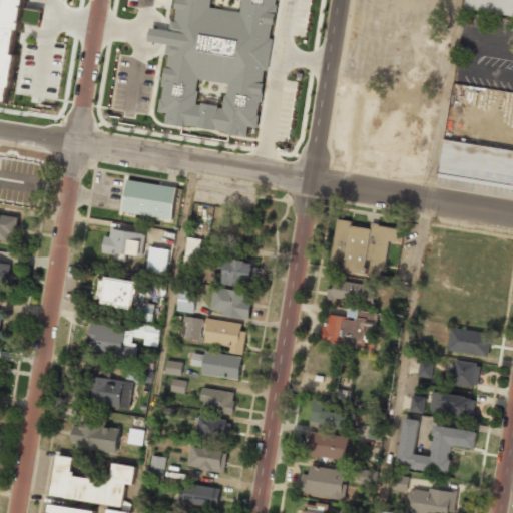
[(0,0),(0,99),(9,101),(22,0),(0,0)]
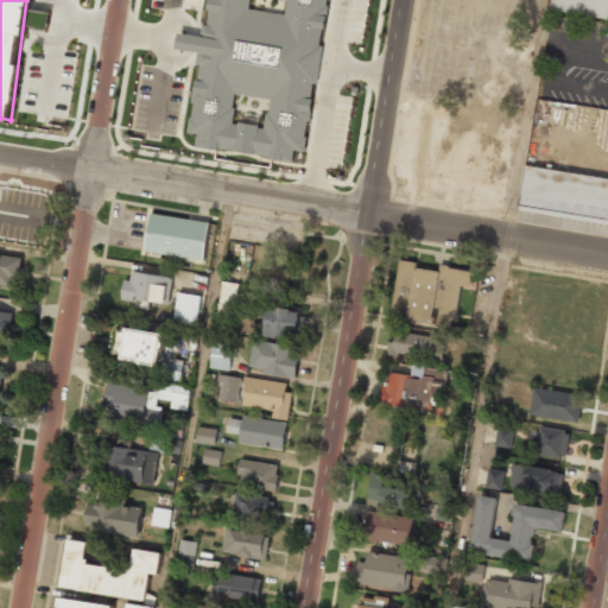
[(207,0),(206,10),(209,10),(207,25),(201,25),(200,36),(177,32),(175,48),(198,52),(196,64),(200,64),(197,80),(195,80),(191,102),(194,102),(191,119),(189,118),(187,132),(197,133),(195,146),(216,150),(217,147),(270,156),(268,159),(291,163),(293,151),(303,152),(305,138),(303,137),(305,121),(308,121),(311,100),(309,99),(311,82),(315,83),(321,46),(318,46),(321,27),(323,29),(327,6),(324,6),(324,0),(207,0)]
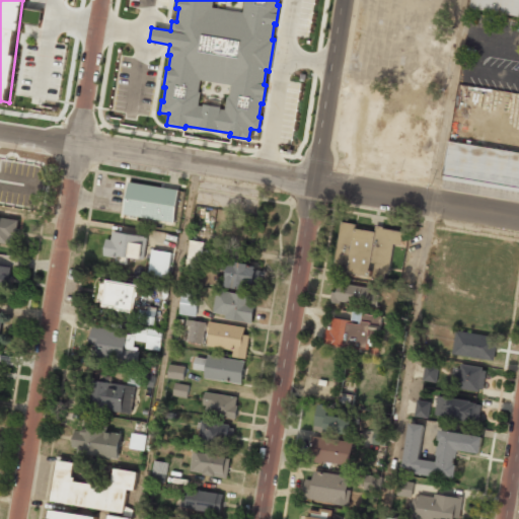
[(518,15),(518,0),(471,0),(470,10),(518,15)]
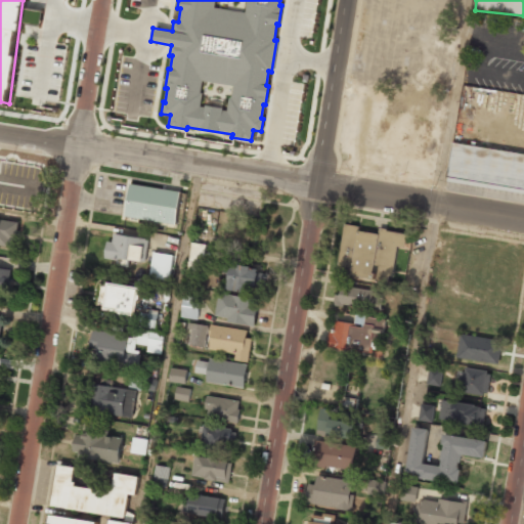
[(523,154),(452,142),(447,177),(523,188),(523,154)]
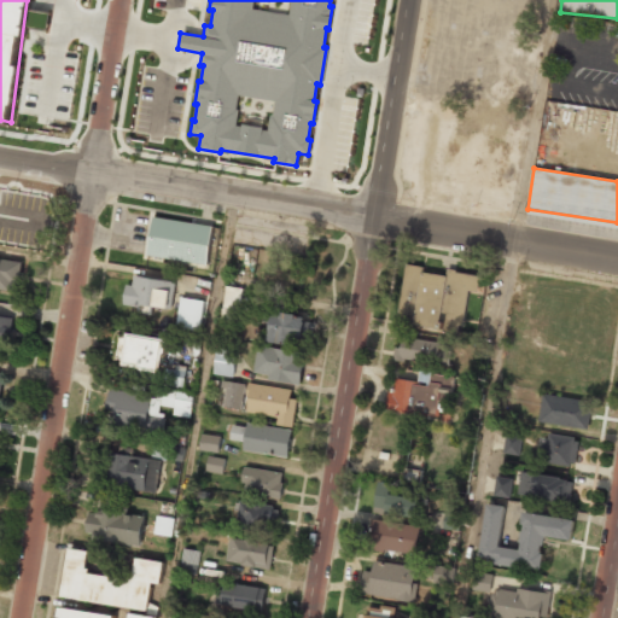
[(11,191),(0,188),(0,197),(10,199),(11,191)]
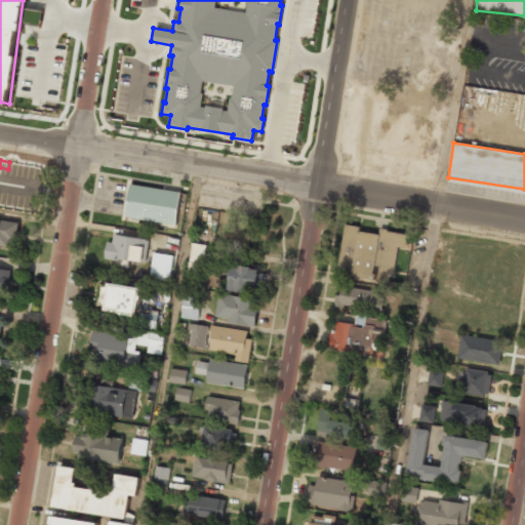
[(125,217),(176,226),(182,193),(131,184),(125,217)]
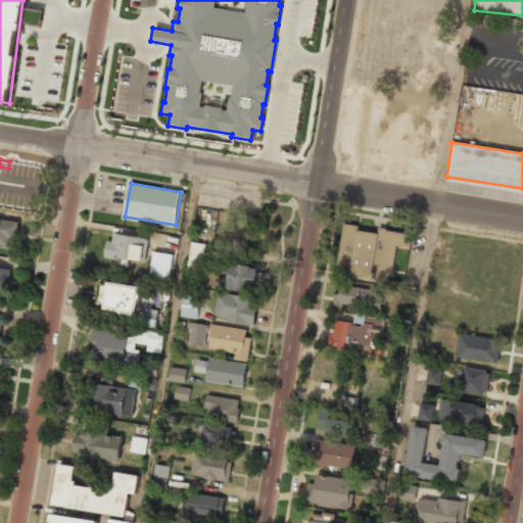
[(18,220),(0,218),(0,244),(15,246),(18,220)]
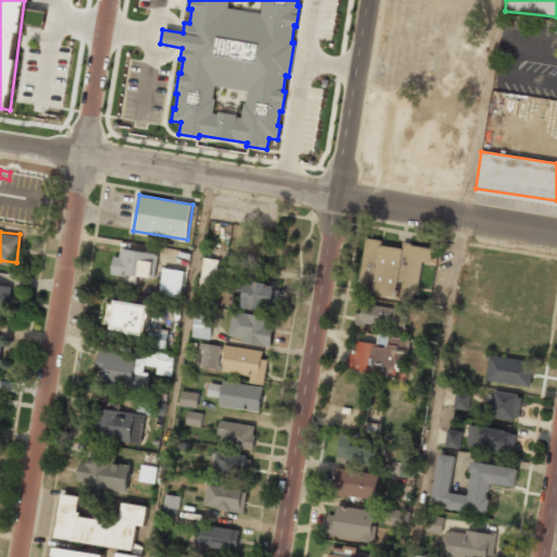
[(366,239),(358,292),(417,300),(422,262),(431,263),(433,248),(366,239)]
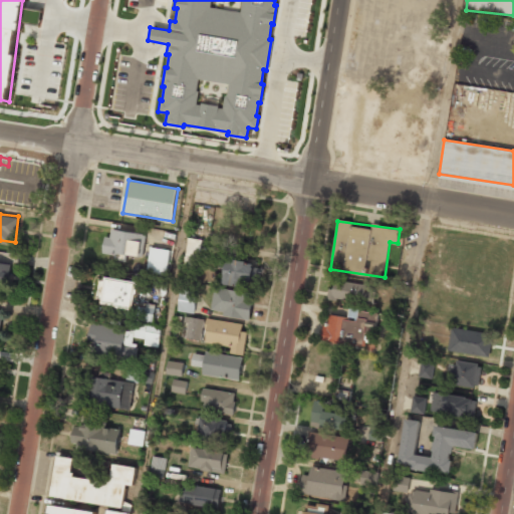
[(142,258),(146,235),(111,229),(110,237),(105,237),(102,252),(142,258)]
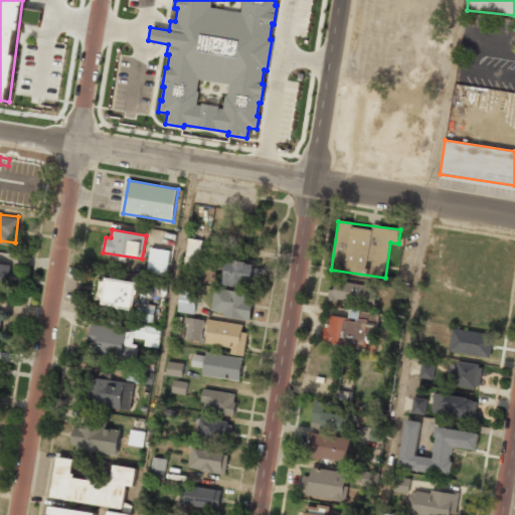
[(185,266),(200,267),(201,239),(187,238),(185,266)]
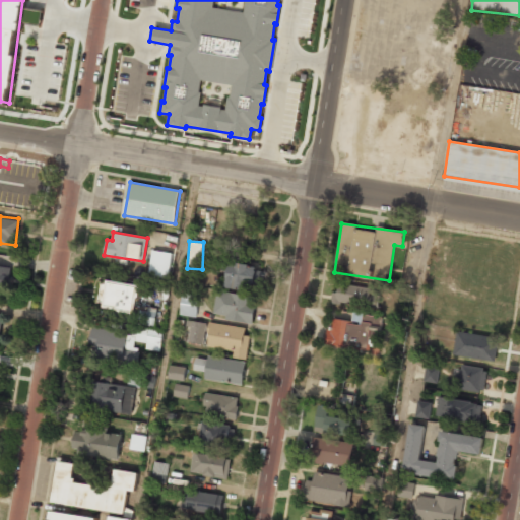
[(168,279),(173,253),(152,250),(148,275),(168,279)]
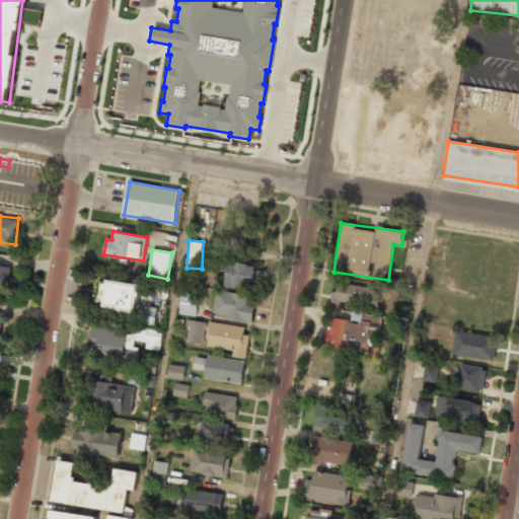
[(226,271),(225,286),(262,290),(264,268),(234,265),(235,256),(223,255),(221,271),(226,271)]
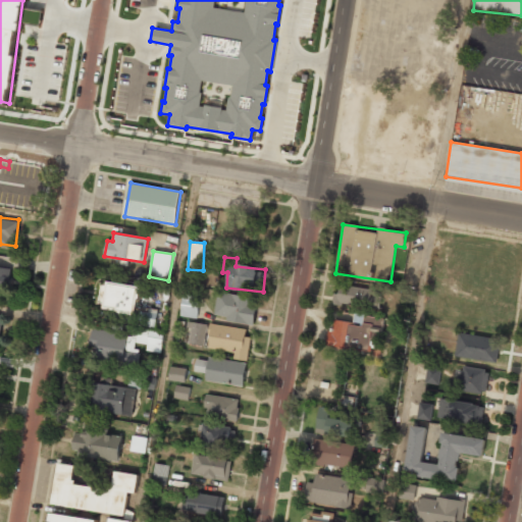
[(0,288),(1,284),(8,285),(10,268),(0,266),(0,288)]
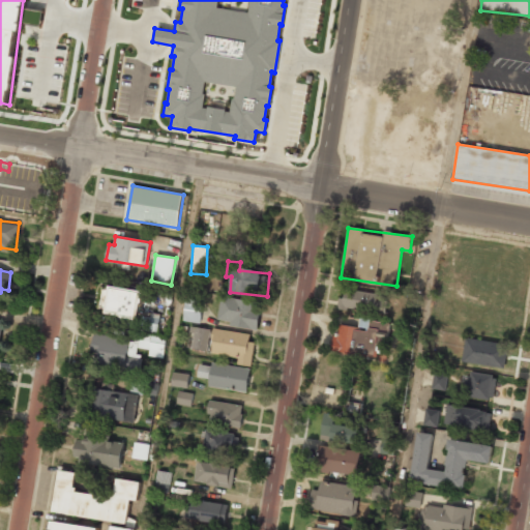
[(99,306),(106,307),(106,315),(139,319),(142,291),(101,286),(99,306)]
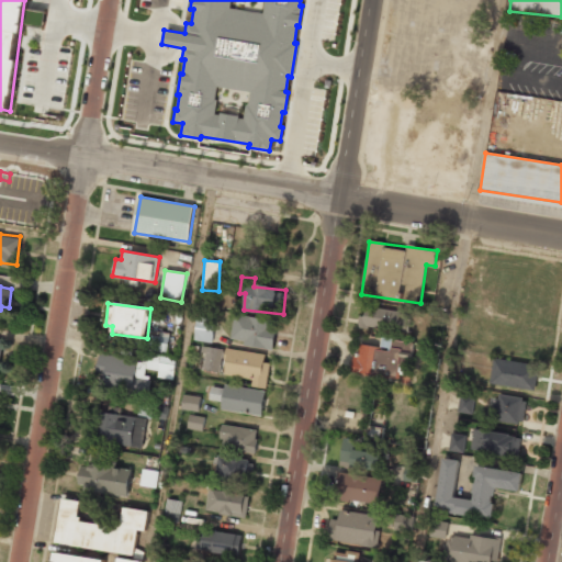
[(409,333),(412,313),(366,306),(364,316),(359,315),(358,326),(409,333)]
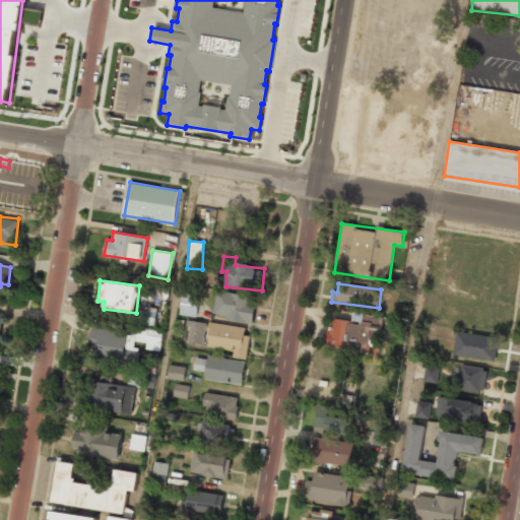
[(253,322),(255,296),(216,291),(213,317),(253,322)]
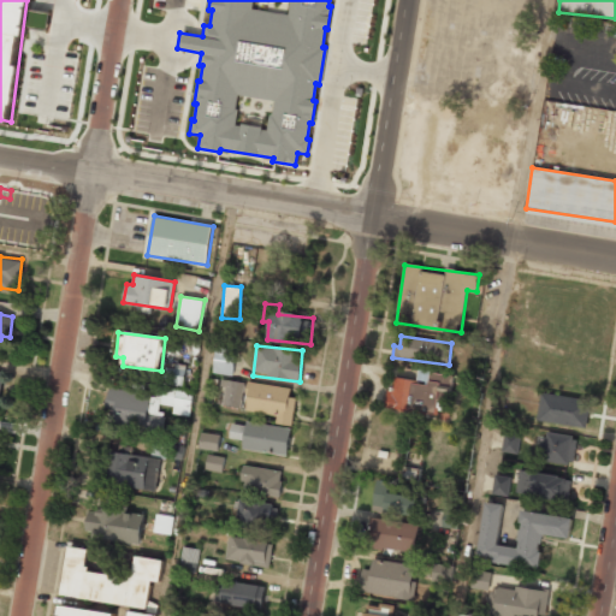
[(234,375),(235,349),(215,348),(213,373),(234,375)]
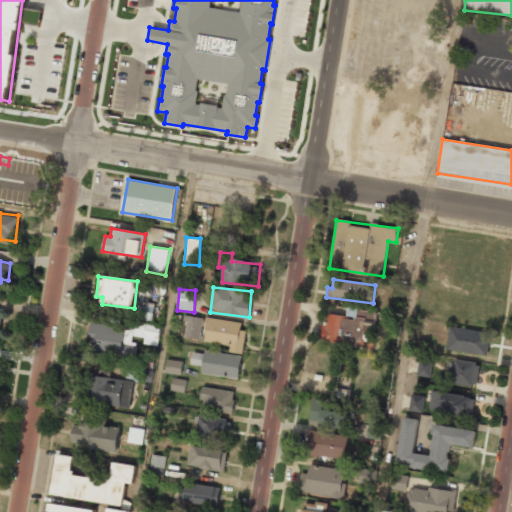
[(136,320),(153,321),(154,303),(137,302),(136,320)]
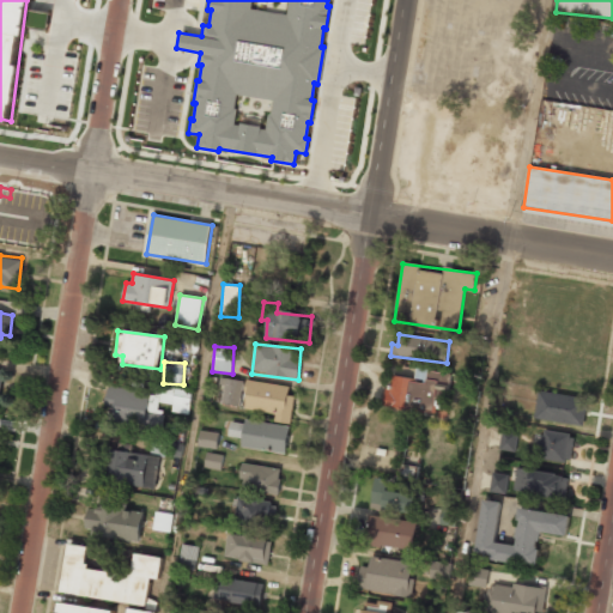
[(451,374),(417,369),(416,378),(393,376),(392,388),(386,387),(383,405),(434,412),(437,386),(450,387),(451,374)]
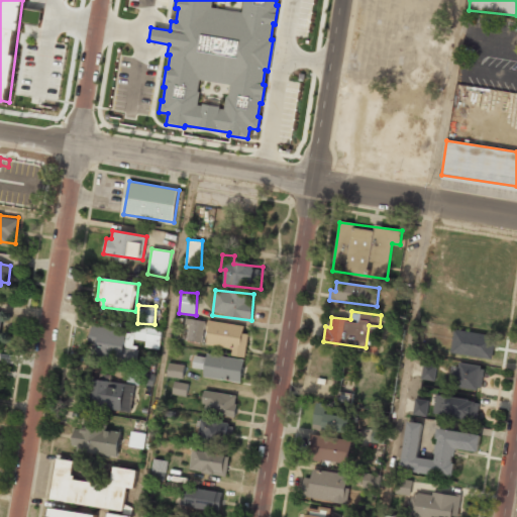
[(205,320),(188,319),(186,340),(203,342),(205,320)]
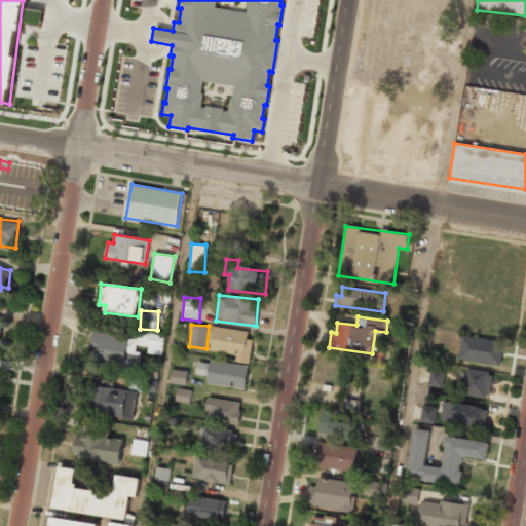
[(249,364),(253,340),(248,339),(249,332),(214,326),(210,350),(236,354),(235,361),(249,364)]
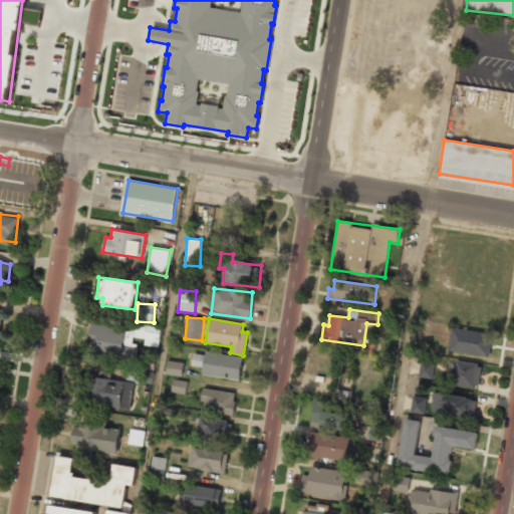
[(161,325),(132,322),(131,329),(91,324),(87,353),(137,359),(139,345),(132,345),(133,337),(145,339),(144,345),(158,347),(161,325)]
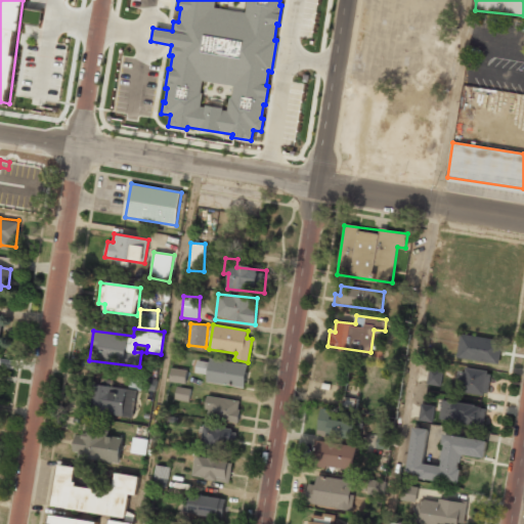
[(457,359),(499,363),(501,339),(460,335),(457,359)]
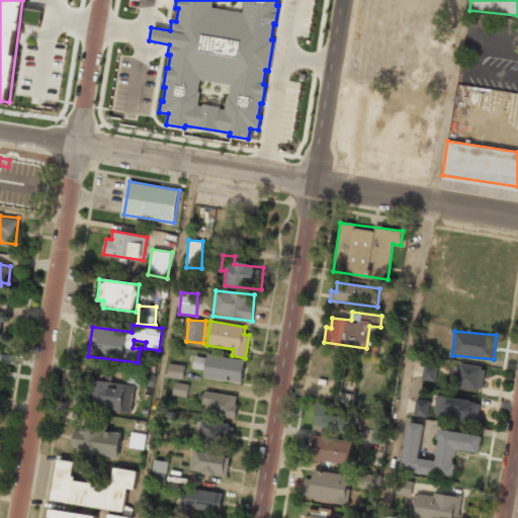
[(193,368),(204,370),(203,377),(242,383),(246,360),(206,354),(205,357),(195,356),(193,368)]
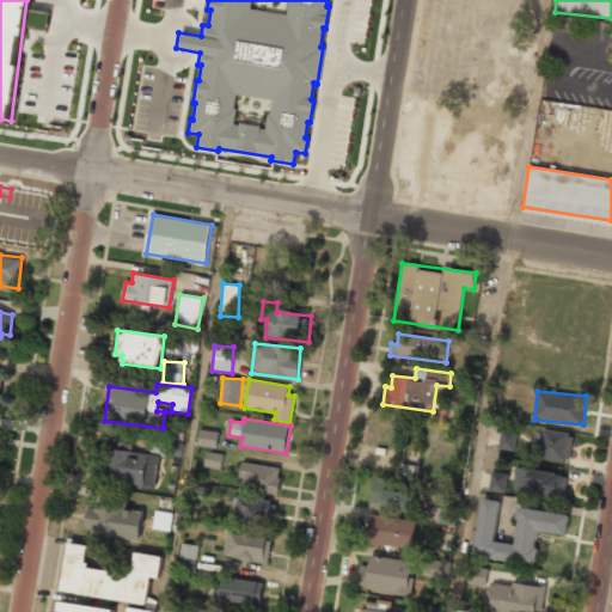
[(218,447),(219,432),(200,429),(197,446),(218,447)]
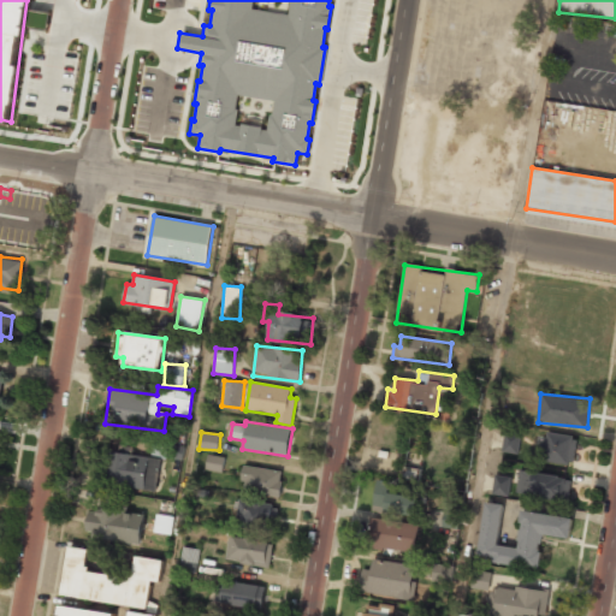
[(502,452),(519,454),(520,433),(503,432),(502,452)]
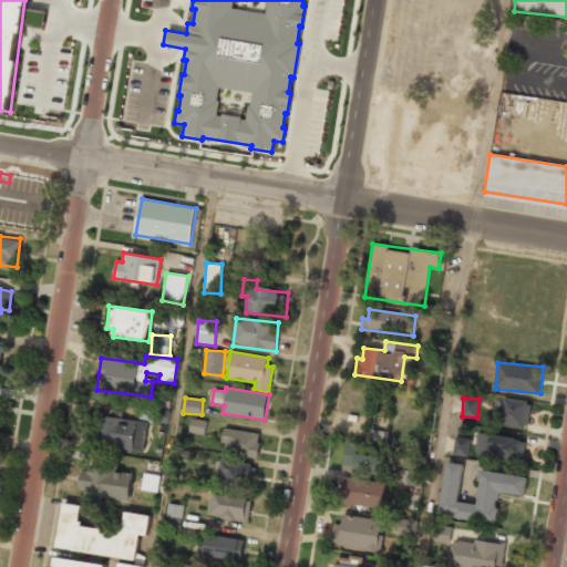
[(495,423),(527,429),(532,402),(503,398),(502,406),(497,406),(495,423)]
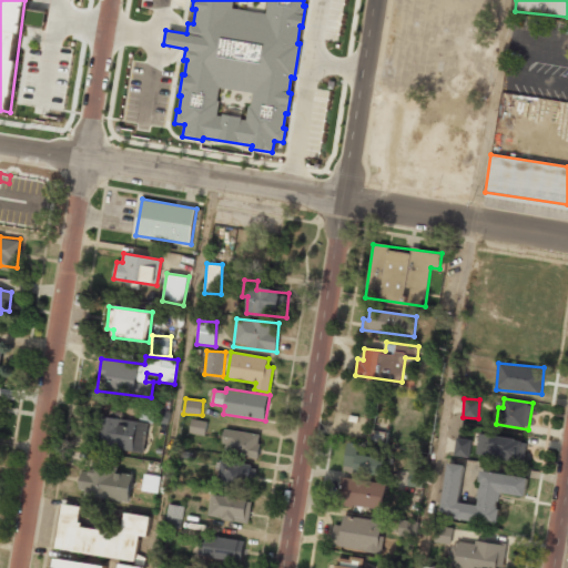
[(169,412),(158,411),(156,423),(168,424),(169,412)]
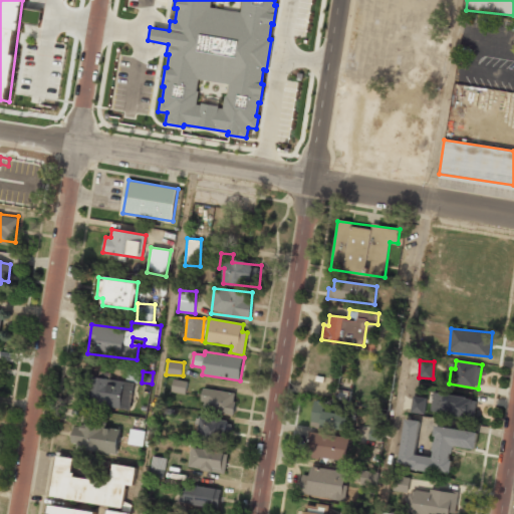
[(131,410),(135,383),(94,376),(90,404),(131,410)]
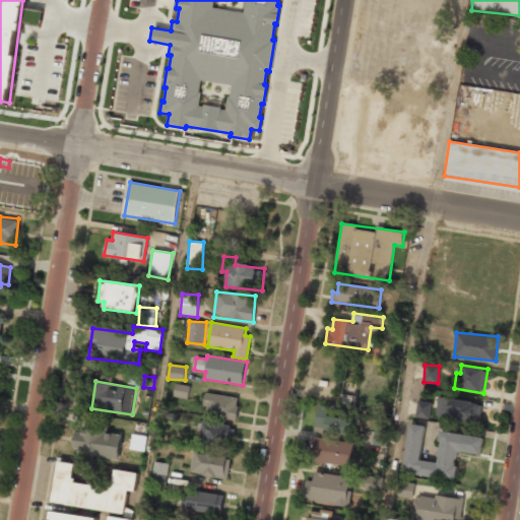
[(190,385),(175,384),(174,396),(188,398),(190,385)]
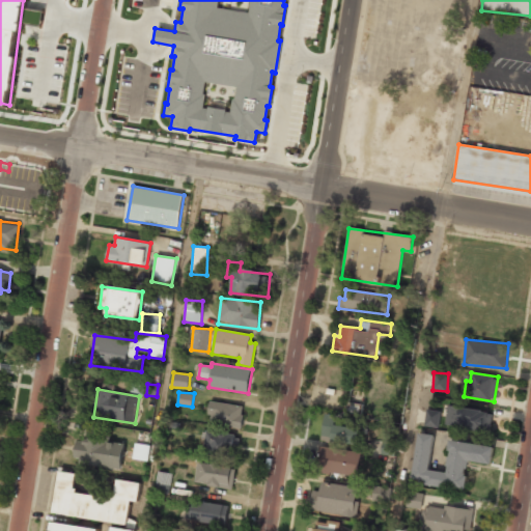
[(242,427),(244,406),(211,401),(207,422),(242,427)]
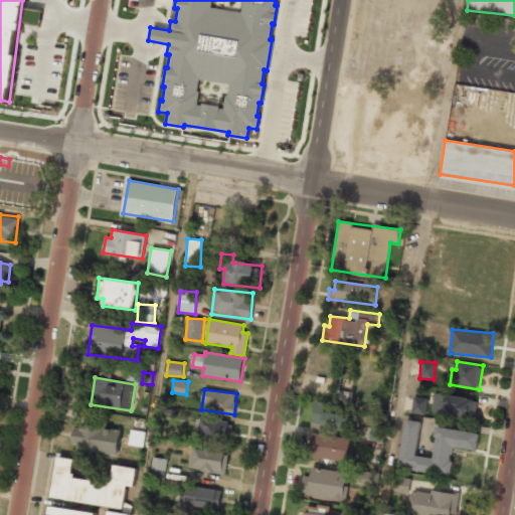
[(432,414),(476,417),(478,398),(434,394),(432,414)]
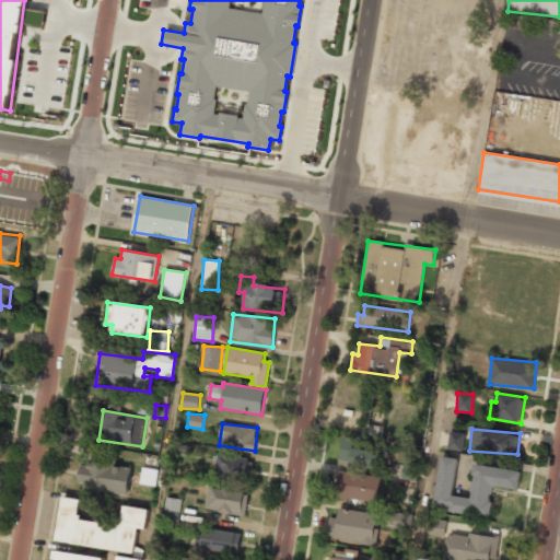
[(463,451),(464,433),(450,432),(447,450),(463,451)]
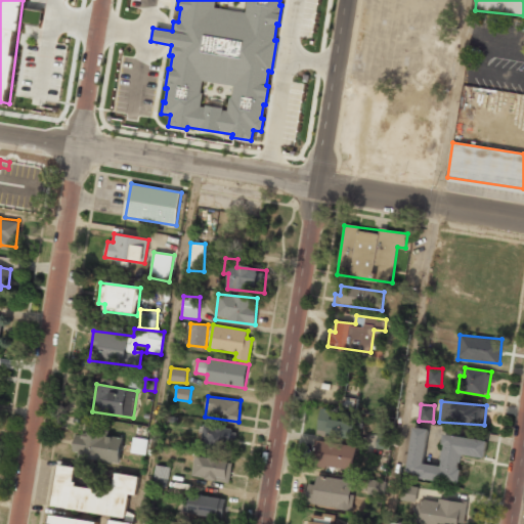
[(317,432),(357,438),(361,417),(348,415),(347,422),(334,420),(336,410),(320,408),(317,432)]
